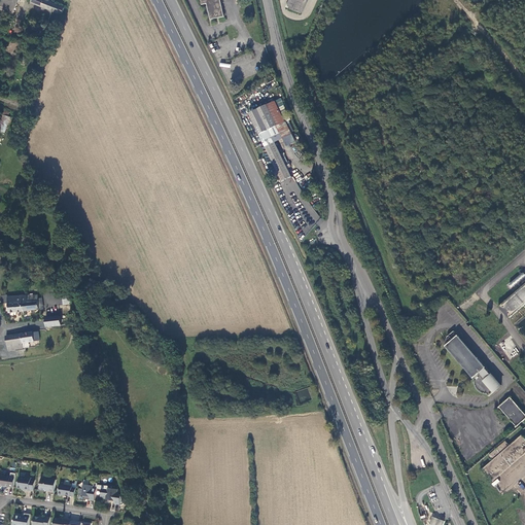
[(0,10),(10,14),(15,0),(0,0),(0,10)]
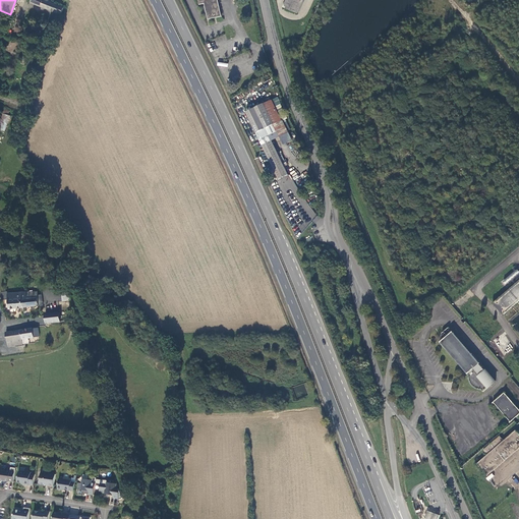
[(48,0),(27,0),(27,1),(58,13),(61,5),(48,0)]
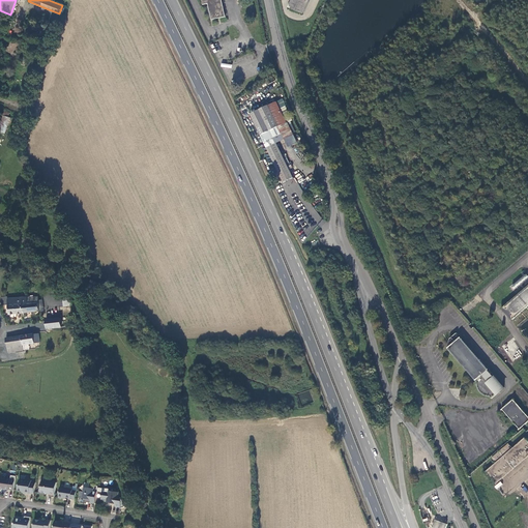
[(199,0),(200,4),(201,4),(205,3),(206,5),(207,11),(222,9),(220,0),(199,0)]
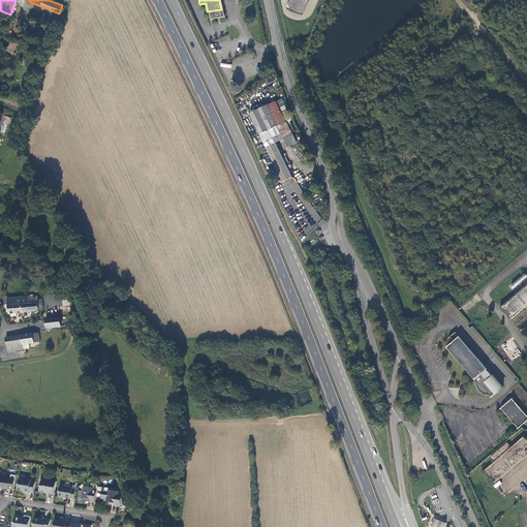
[(301,11),(305,0),(287,0),(286,5),(301,11)]
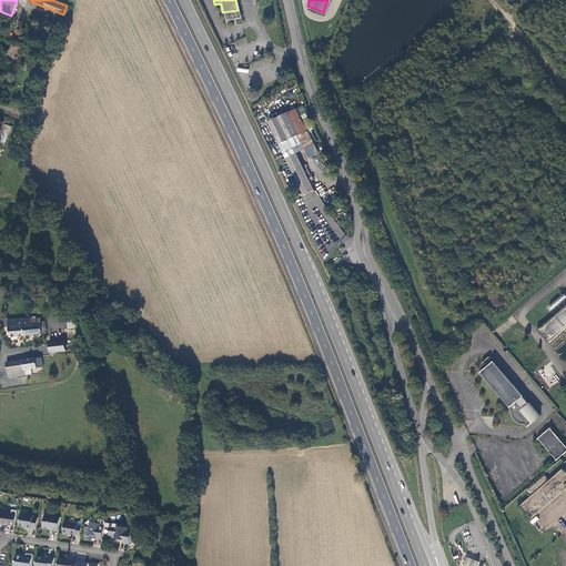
[(239,17),(238,10),(222,12),(224,20),(239,17)]
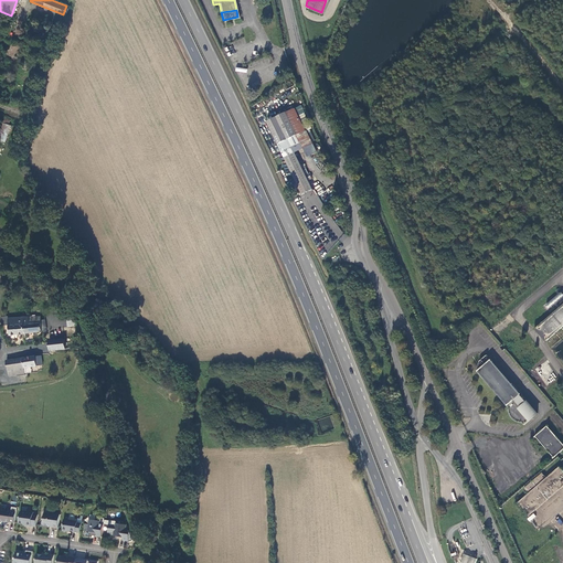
[(298,116),(304,114),(298,103),(293,105),(298,116)]
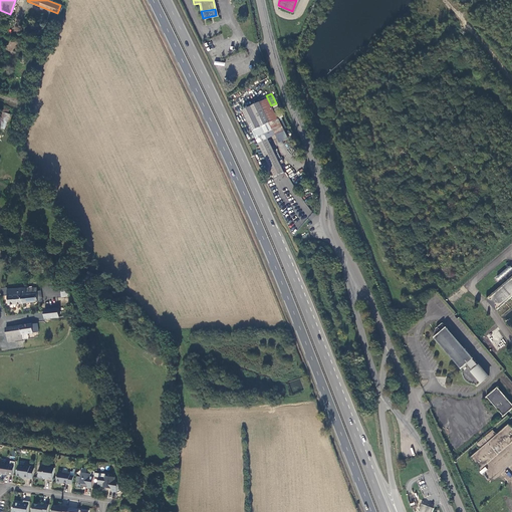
[(276,118),(266,98),(241,110),(254,138),(263,134),(267,132),(264,124),(276,118)]
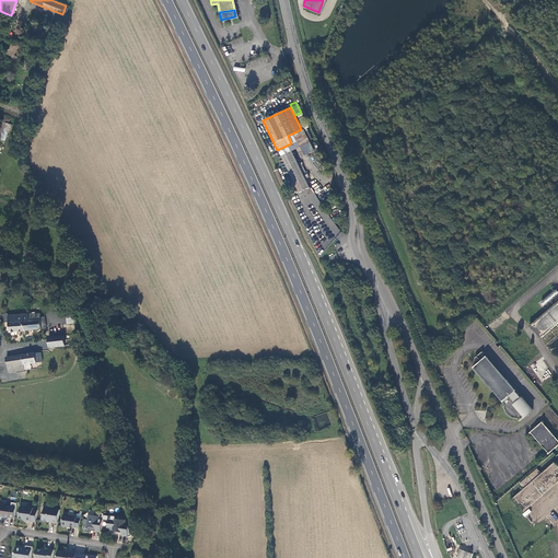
[(287,146),(289,150),(298,146),(302,154),(311,150),(301,129),(288,136),(291,143),(287,146)]
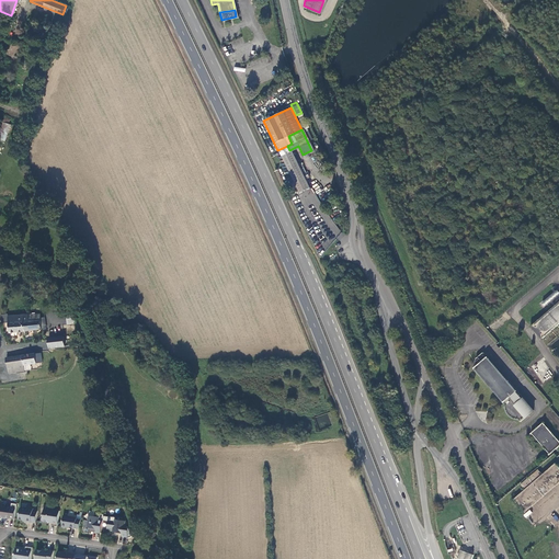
[(277,150),(281,157),(291,152),(289,150),(287,146),(277,150)]
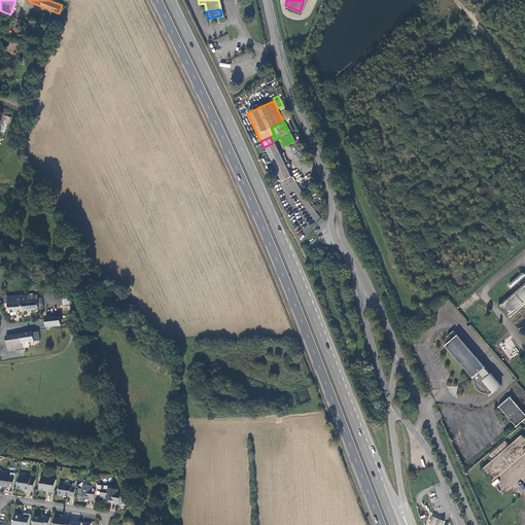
[(289,177),(273,143),(264,147),(280,181),(289,177)]
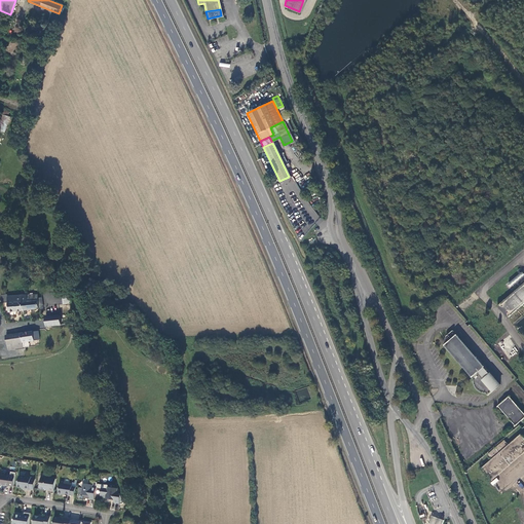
[(523,278),(495,303),(506,314),(523,299),(523,278)]
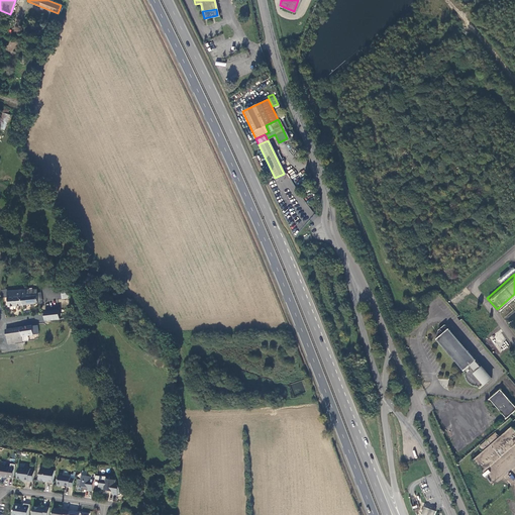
[(69,296),(68,289),(68,287),(66,287),(60,287),(61,297),(69,296)]
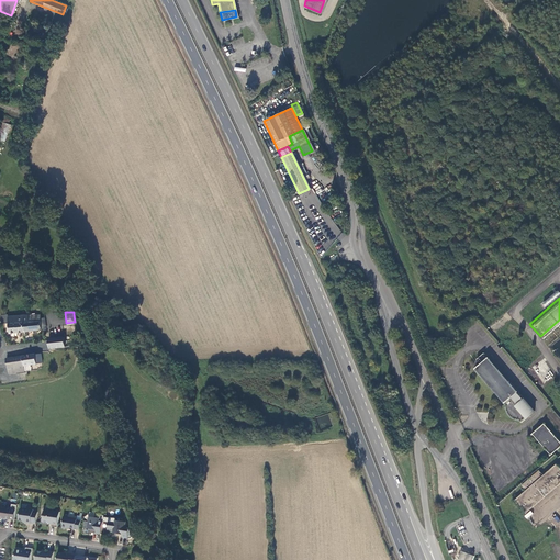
[(8,331),(23,329),(22,321),(28,321),(26,313),(7,315),(8,331)]
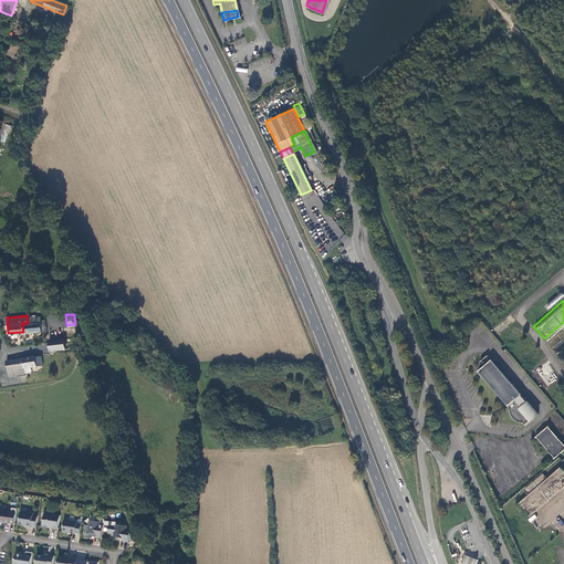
[(39,315),(27,315),(28,323),(22,323),(23,332),(44,331),(43,321),(40,321),(39,315)]
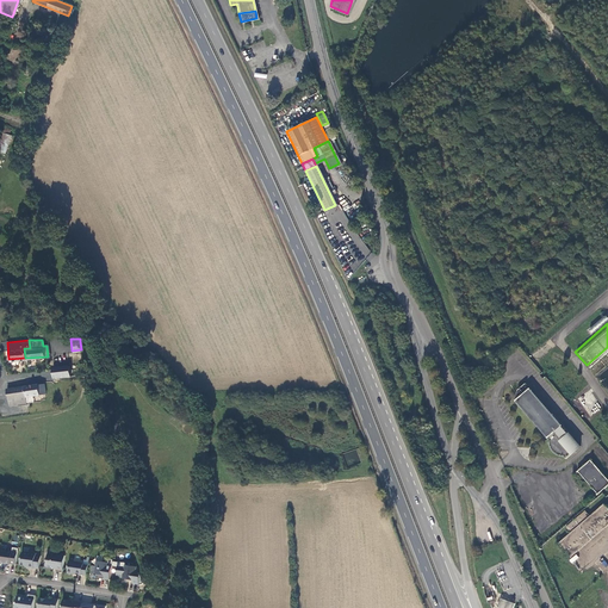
[(68,364),(54,365),(53,366),(54,377),(69,374),(68,364)]
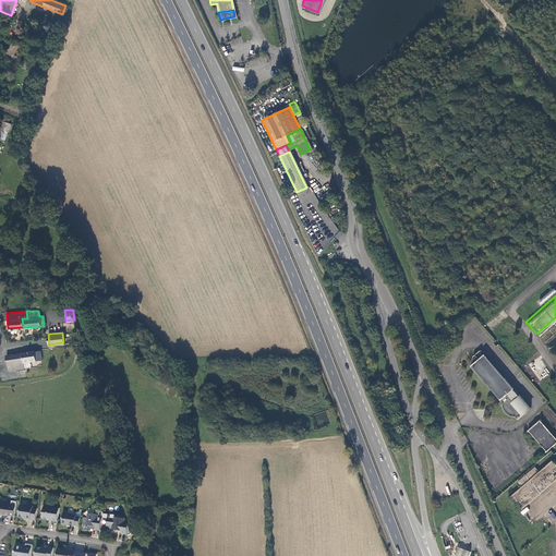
[(13,363),(13,367),(36,365),(36,360),(40,360),(40,350),(21,352),(22,362),(13,363)]
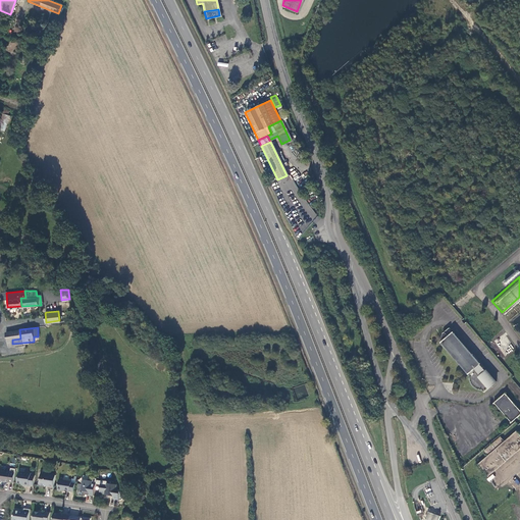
[(12,344),(12,340),(20,339),(19,329),(5,331),(6,345),(12,344)]
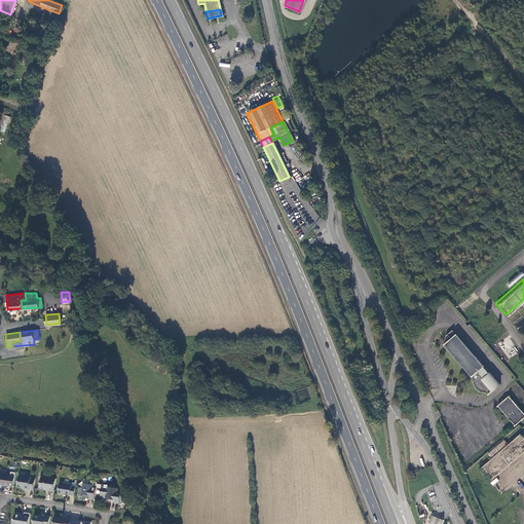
[(498,383),(456,334),(444,343),(472,377),(472,380),(473,385),(477,389),(481,391),(484,391),(486,393),(498,383)]
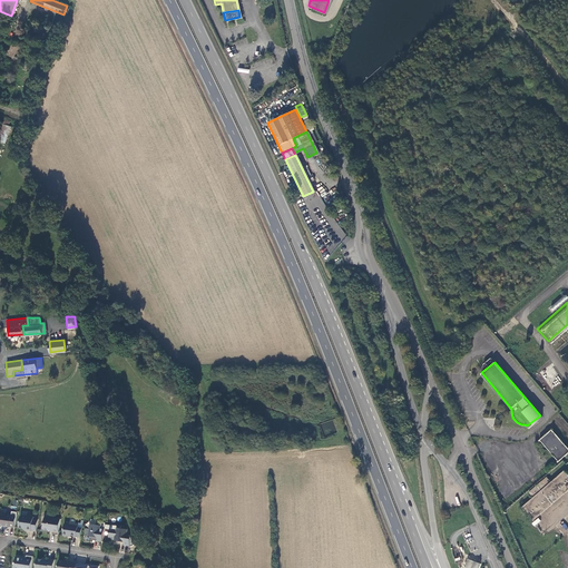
[(567,450),(567,448),(550,428),(539,438),(557,460),(567,450)]
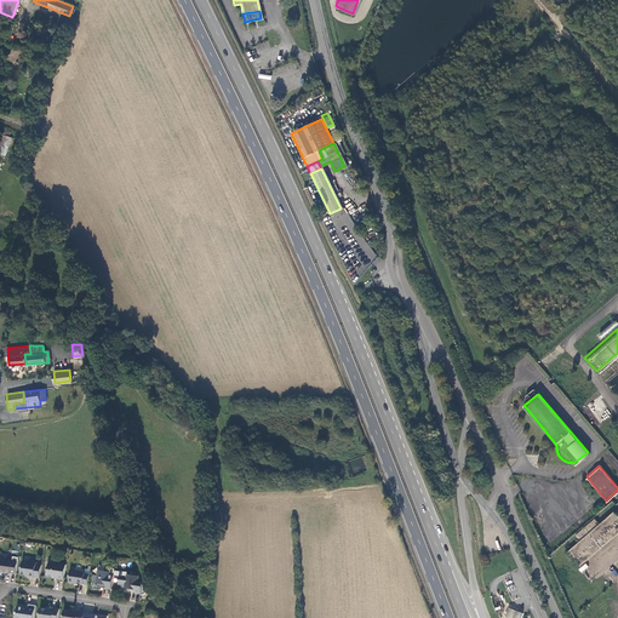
[(577,565),(617,530),(617,519),(612,513),(595,526),(593,524),(595,521),(593,519),(573,534),(578,541),(566,551),(577,565)]
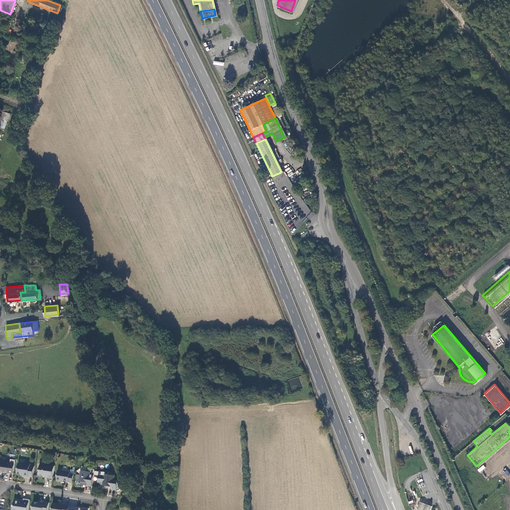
[(14,458),(13,458),(9,458),(9,461),(5,460),(4,461),(0,460),(0,472),(0,470),(11,472),(14,458)]
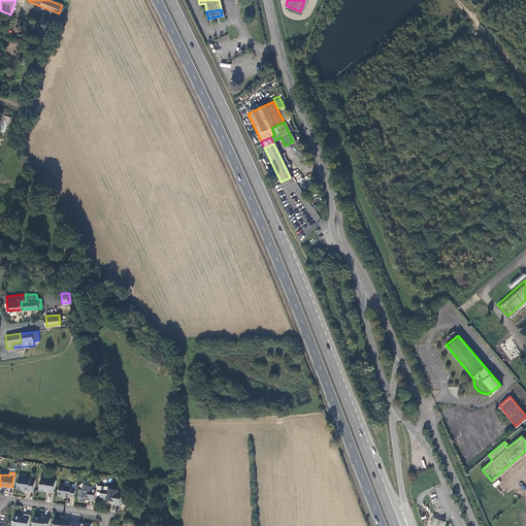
[(32,490),(34,479),(30,479),(30,477),(26,477),(25,478),(18,477),(15,487),(20,488),(22,490),(24,489),(32,490)]
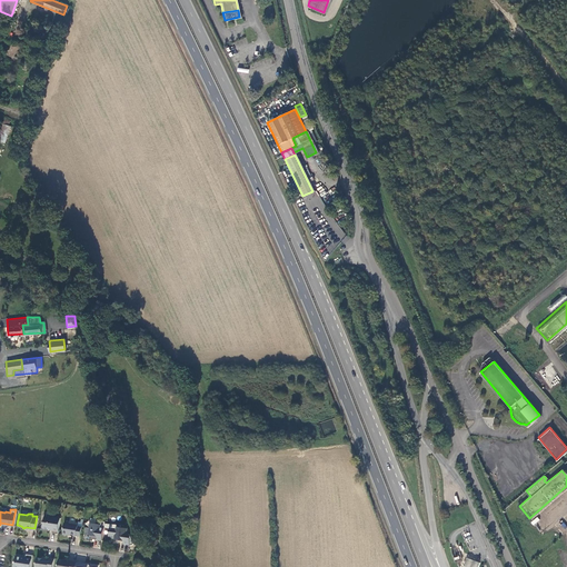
[(59,516),(42,514),(41,517),(42,518),(42,523),(40,524),(40,528),(47,529),(48,527),(51,528),(50,531),(57,531),(59,516)]
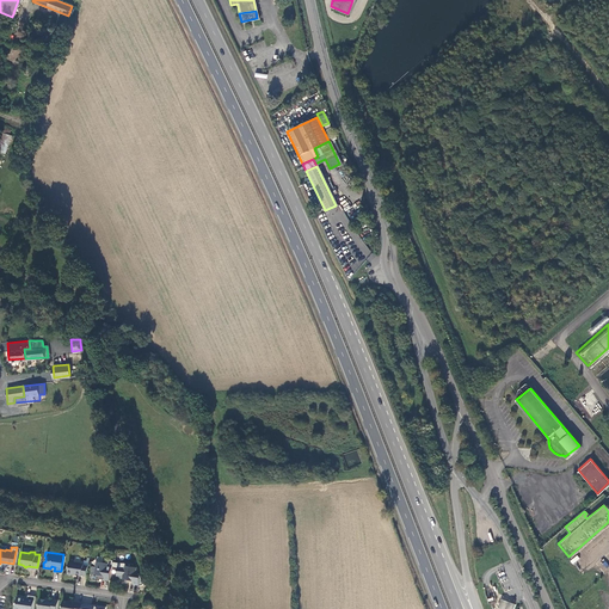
[(109,577),(110,565),(106,564),(106,559),(102,559),(100,560),(96,560),(94,565),(91,565),(90,572),(94,572),(94,577),(99,577),(100,574),(103,574),(103,578),(108,578),(109,577)]
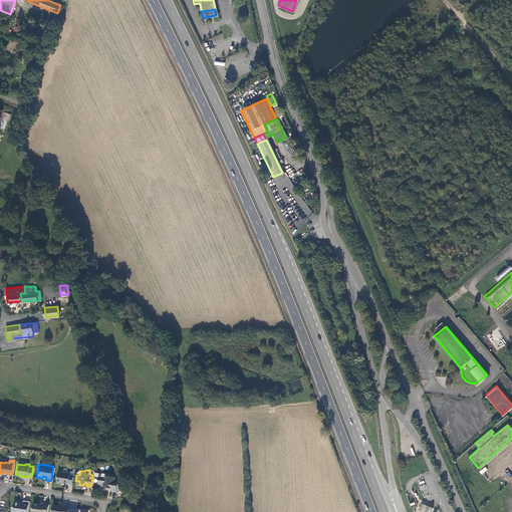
[(71,484),(72,475),(68,474),(69,473),(56,471),(55,481),(59,482),(71,484)]
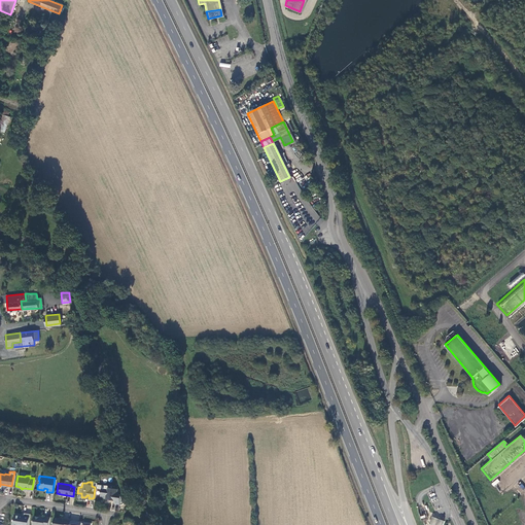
[(106,488),(100,487),(99,496),(104,496),(104,498),(113,499),(112,501),(117,502),(118,503),(123,502),(124,498),(119,495),(118,493),(115,492),(116,487),(115,486),(111,485),(111,487),(108,486),(106,488)]
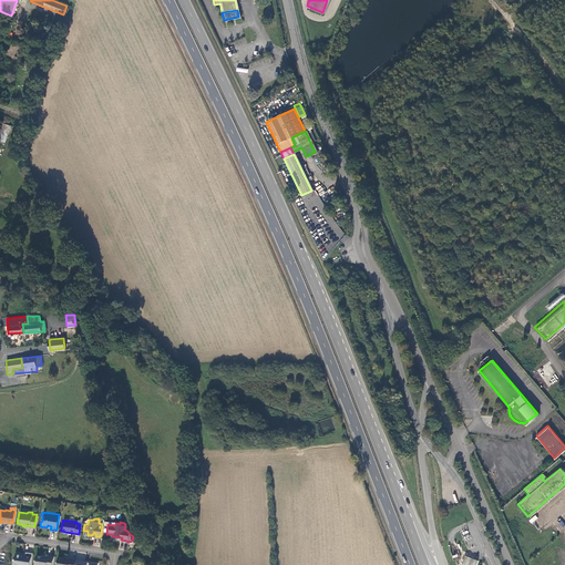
[(28,564),(31,552),(21,550),(21,552),(16,552),(14,553),(13,557),(12,557),(11,564),(17,564),(28,564)]
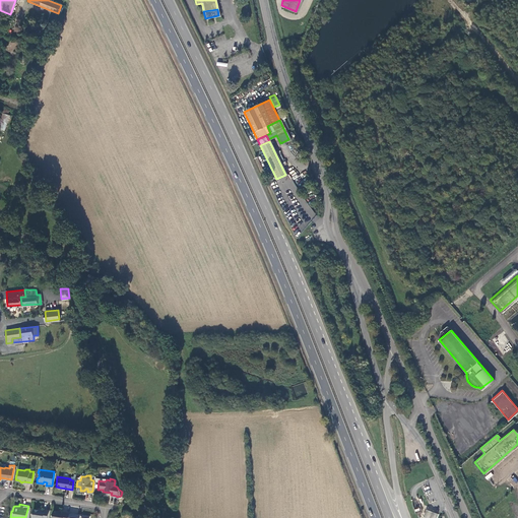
[(47,517),(49,509),(44,508),(44,509),(39,508),(39,509),(31,508),(30,517),(47,517)]
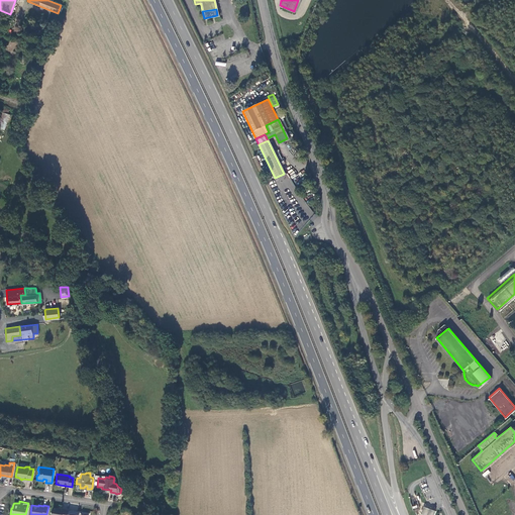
[(67,514),(68,509),(52,506),(49,514),(67,514)]
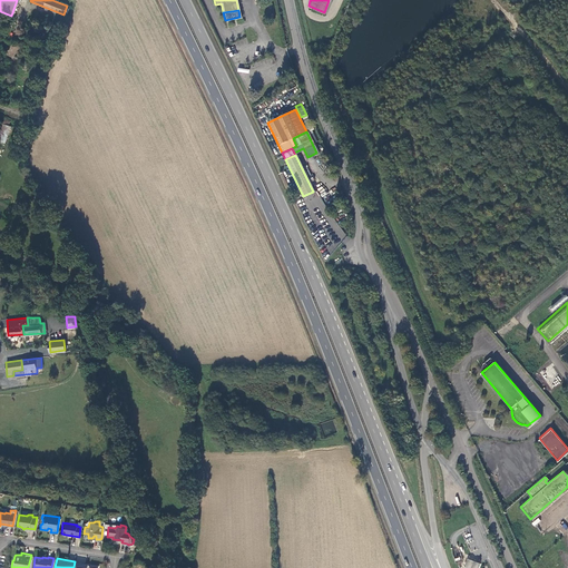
All buildings are outlined.
